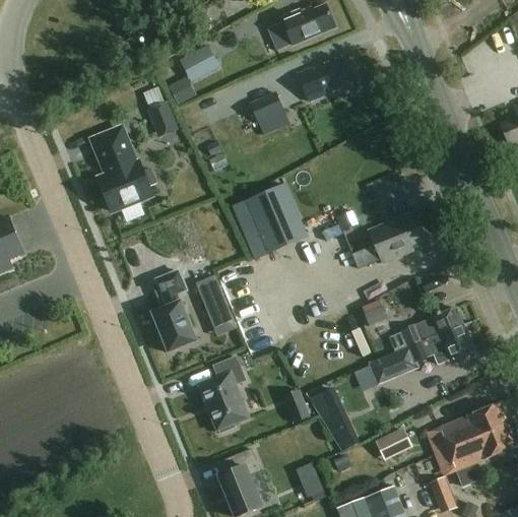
[(292,45),(334,26),(325,3),(310,10),(309,7),(299,11),(298,8),(279,16),(292,45)]
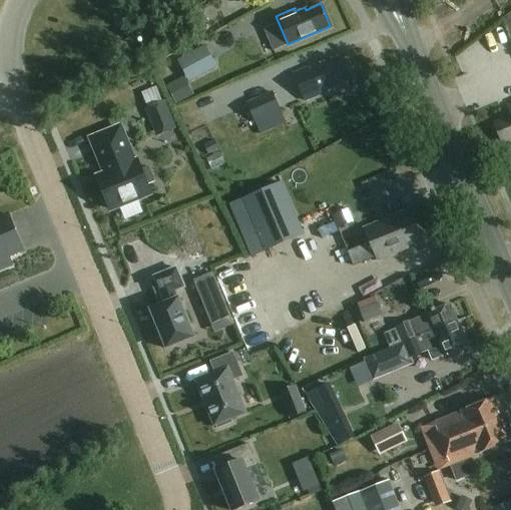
[(214,65),(203,44),(176,58),(187,79),(214,65)]
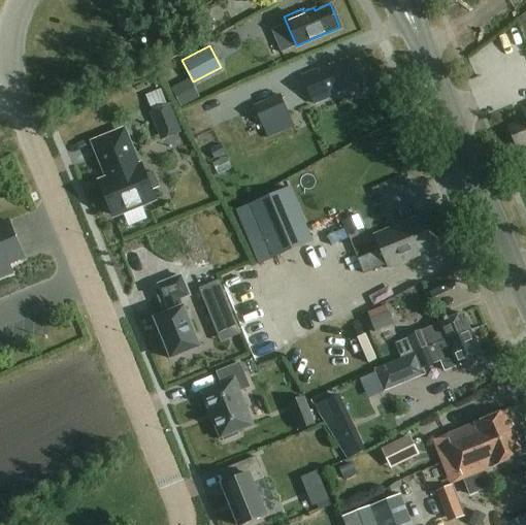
[(361,79),(350,53),(299,74),(310,103),(335,92),(335,91),(361,79)]
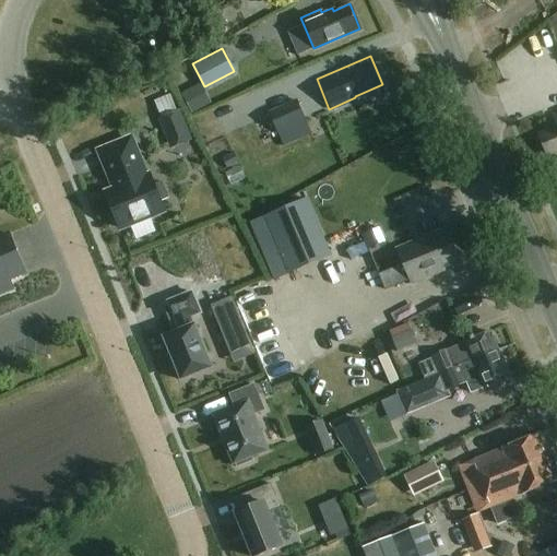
[(197,81),(177,91),(189,113),(209,102),(197,81)]
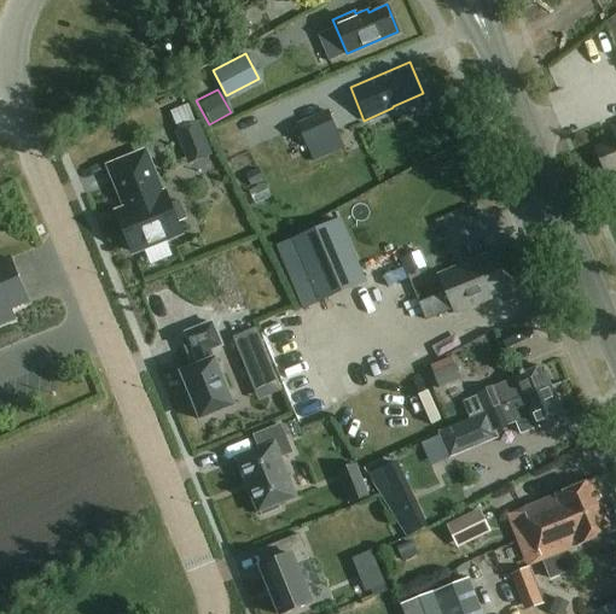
[(335,130),(326,109),(295,121),(304,144),(335,130)]
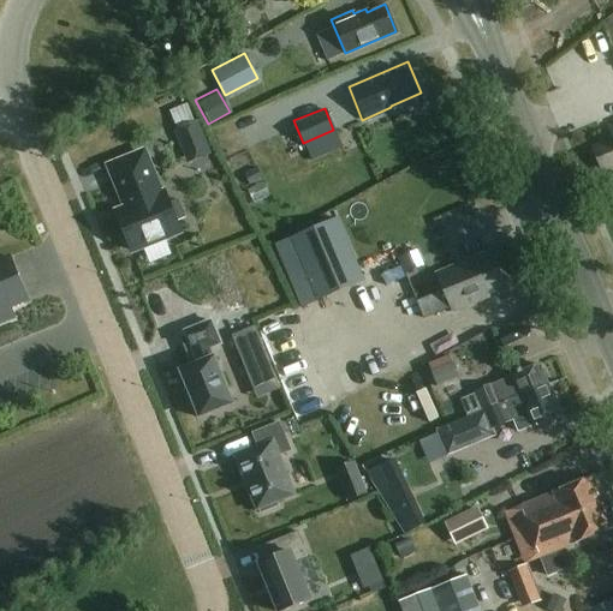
[(208,151),(195,119),(173,129),(186,160),(208,151)]
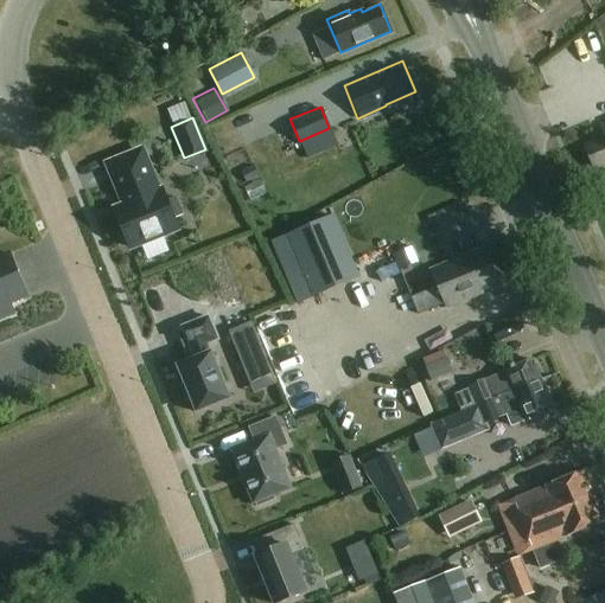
[(604,117),(599,121),(604,134),(583,142),(592,166),(604,160),(604,117)]
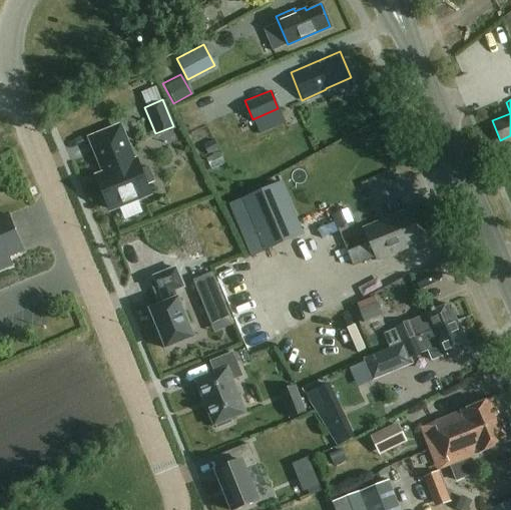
[(118,125),(90,137),(105,172),(95,176),(108,207),(148,190),(145,182),(153,179),(147,164),(139,167),(136,159),(132,161),(118,125)]
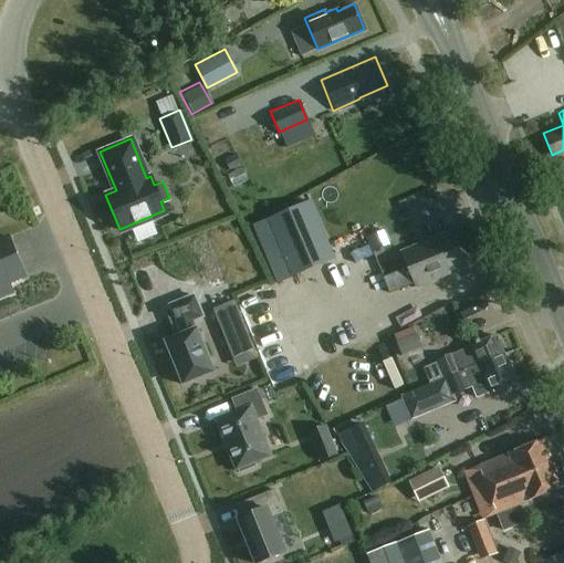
[(277,280),(291,275),(335,256),(310,199),(252,221),(277,280)]
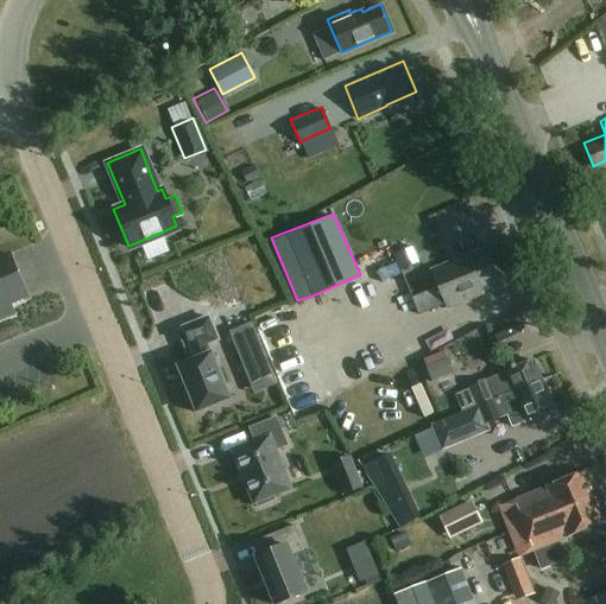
[(496,284),(480,248),(428,271),(443,305),(496,284)]
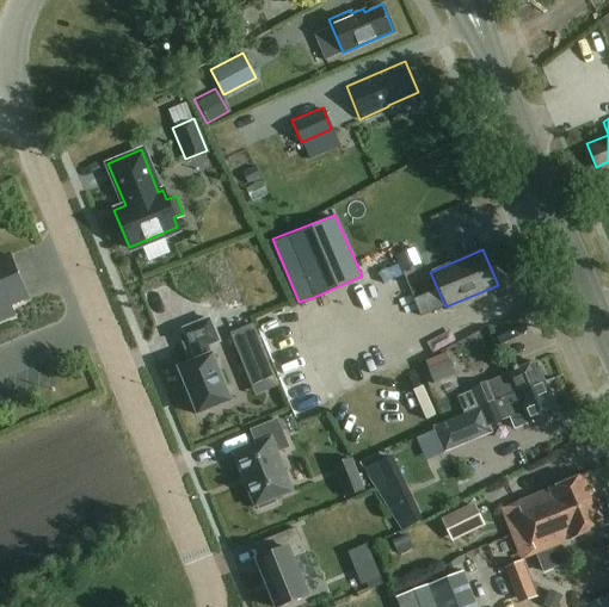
[(0,319),(13,315),(10,305),(25,298),(7,254),(0,255),(0,319)]
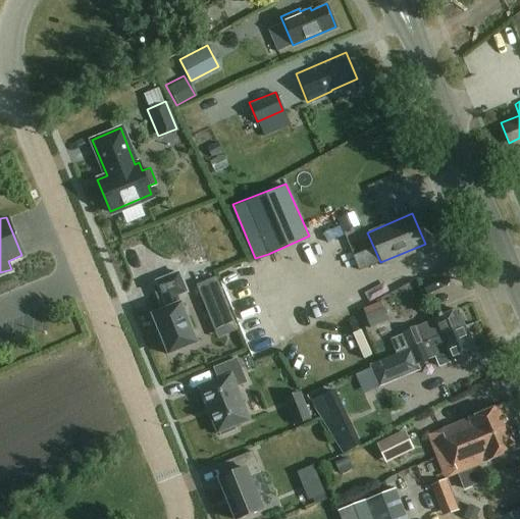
[(166,307),(152,313),(158,328),(161,338),(162,338),(168,353),(197,342),(180,302),(179,302),(173,287),(183,283),(177,270),(155,279),(166,307)]
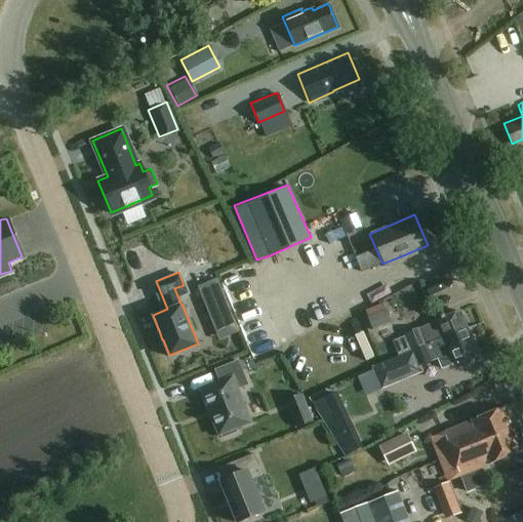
[(215,277),(196,285),(210,319),(230,311),(215,277)]
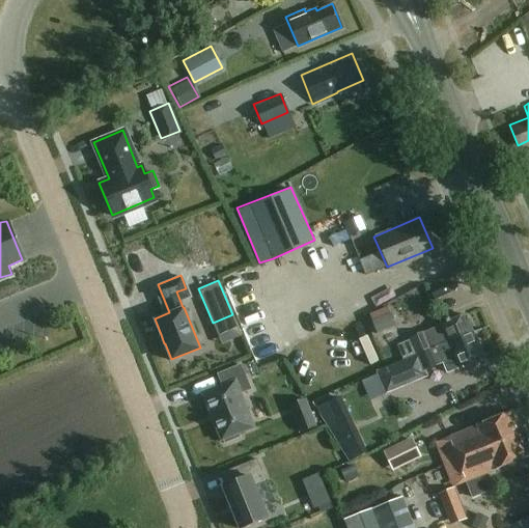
[(414,352),(414,353),(470,330),(463,313),(435,325),(435,326),(421,331),(408,336),(409,338),(396,343),(401,357),(414,352)]
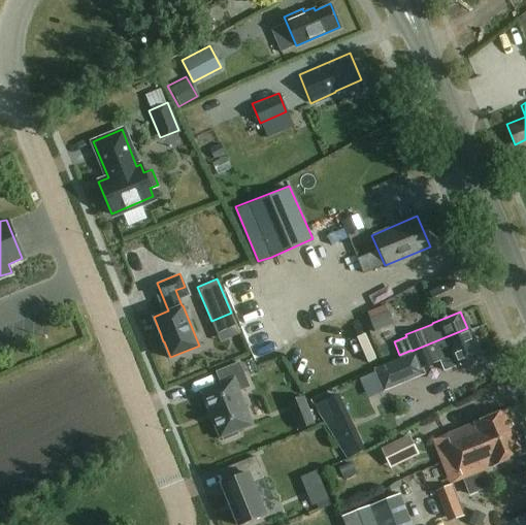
[(368,325),(371,336),(392,332),(389,321),(368,325)]
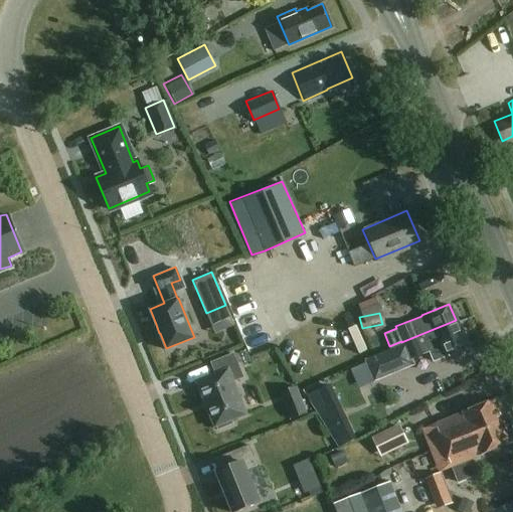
[(456,320),(401,342),(408,357),(426,350),(431,360),(442,356),(442,357),(467,347),(456,320)]
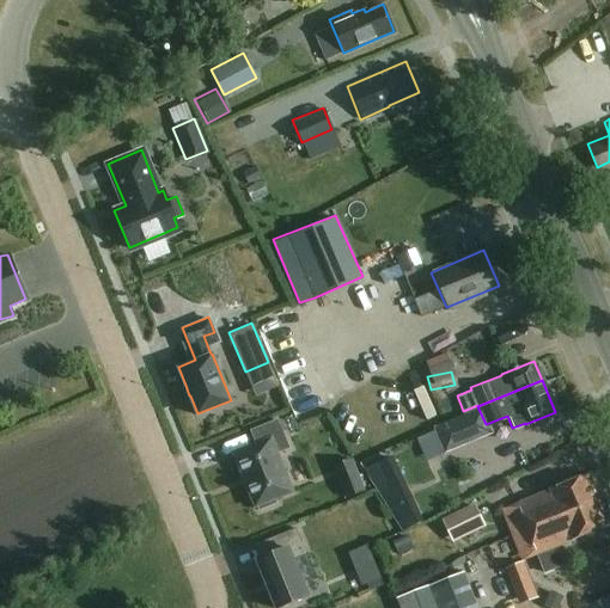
[(256,444),(235,454),(256,507),(257,505),(258,510),(276,503),(275,498),(292,491),(276,453),(288,448),(276,418),(250,429),(256,444)]
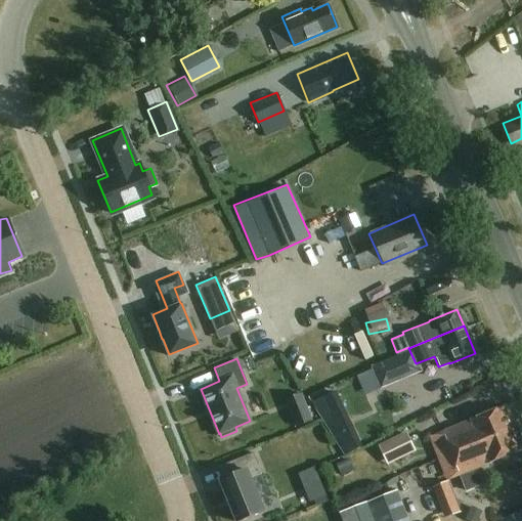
[(440,430),(448,452),(509,427),(501,405),(440,430)]
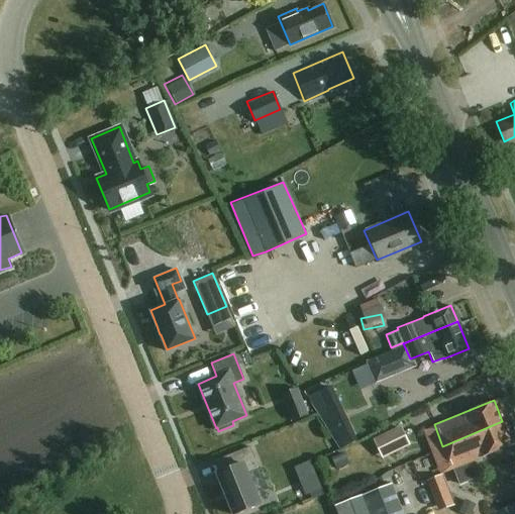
[(287,421),(305,420),(303,402),(286,403),(287,421)]
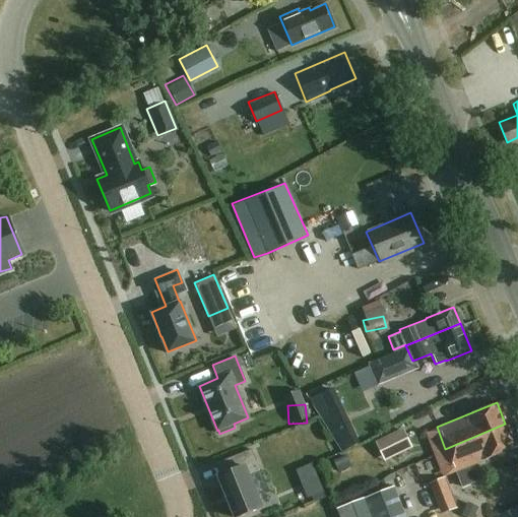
[(514,446),(505,424),(445,449),(453,469),(514,446)]
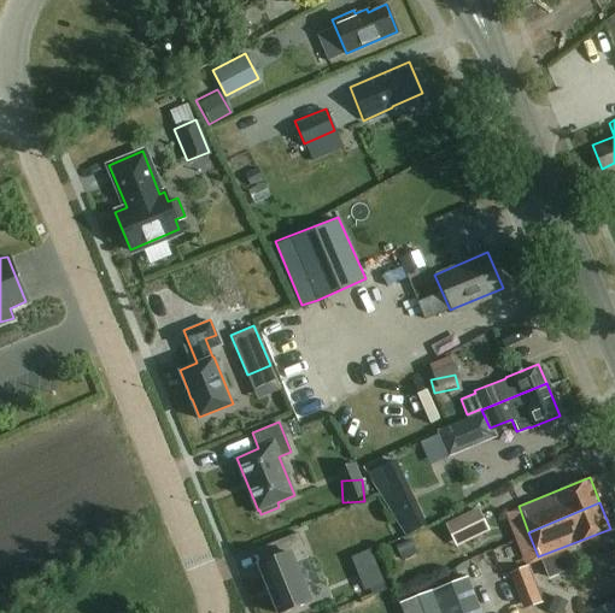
[(487,530),(476,506),(444,520),(455,544),(487,530)]
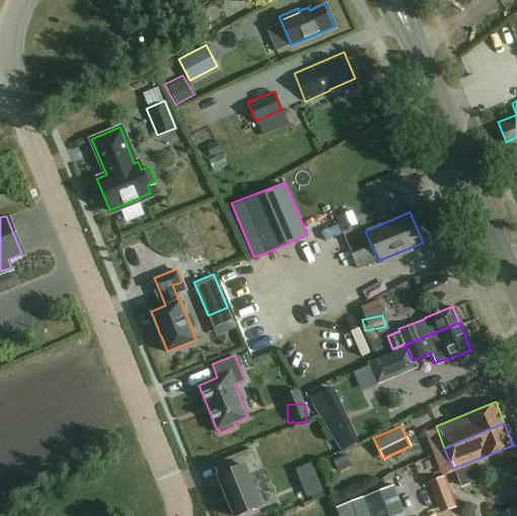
[(249,447),(224,457),(229,469),(218,474),(234,515),(260,506),(246,473),(259,468),(249,447)]
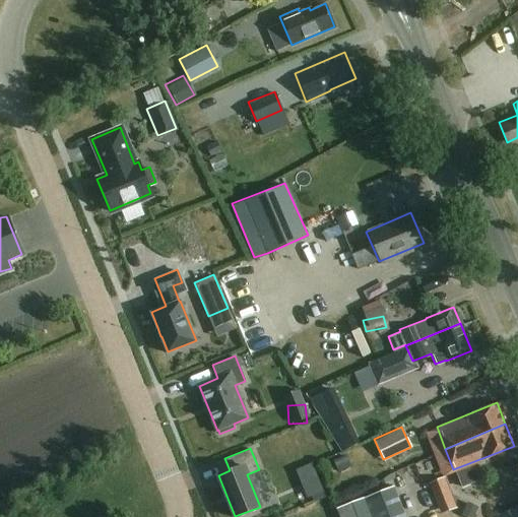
[(304,509),(321,502),(310,473),(293,479),(304,509)]
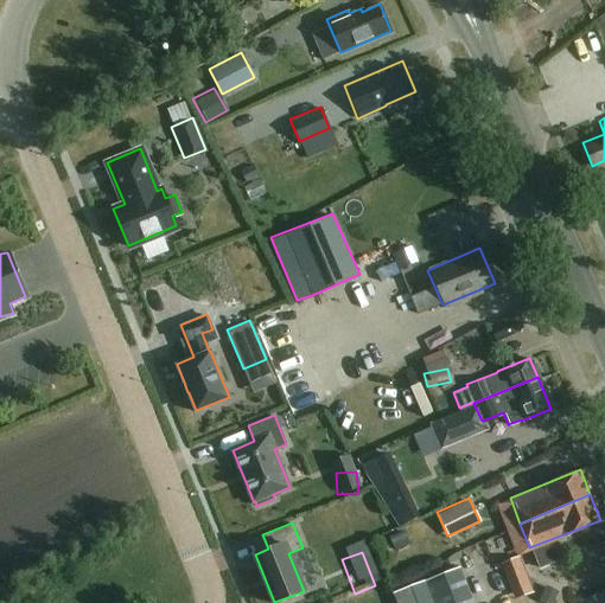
[(441,602),(467,594),(470,592),(459,565),(392,591),(396,602),(441,602)]
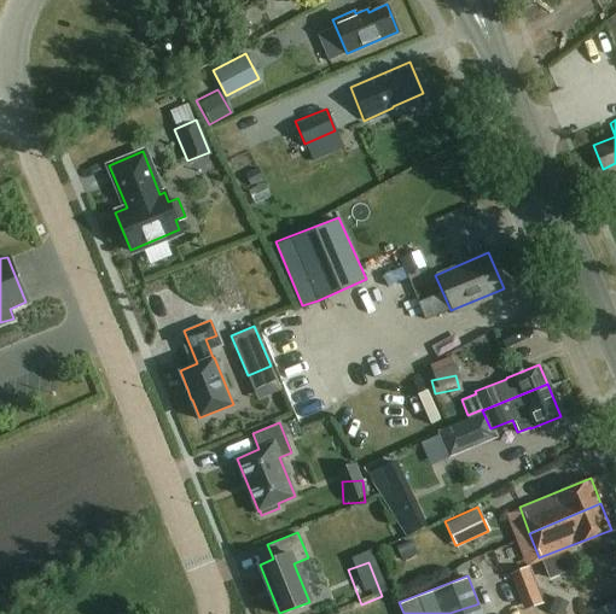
[(562,613),(569,597),(555,591),(547,610),(557,613),(562,613)]
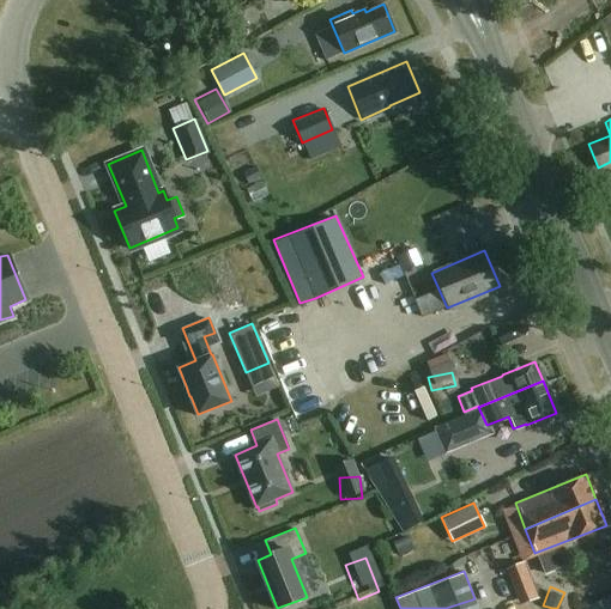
[(610,608),(610,594),(574,608),(610,608)]
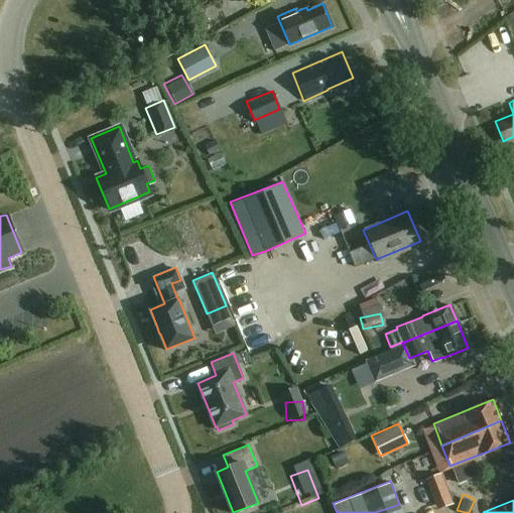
[(397,505),(375,512),(403,512),(399,504),(397,505)]
